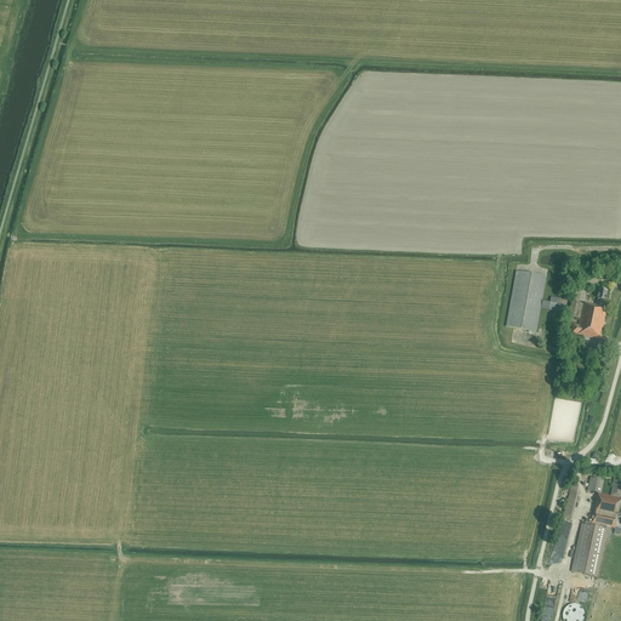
[(564,313),(567,300),(551,297),(550,302),(542,301),(547,277),(516,272),(506,326),(536,332),(541,308),(564,313)]
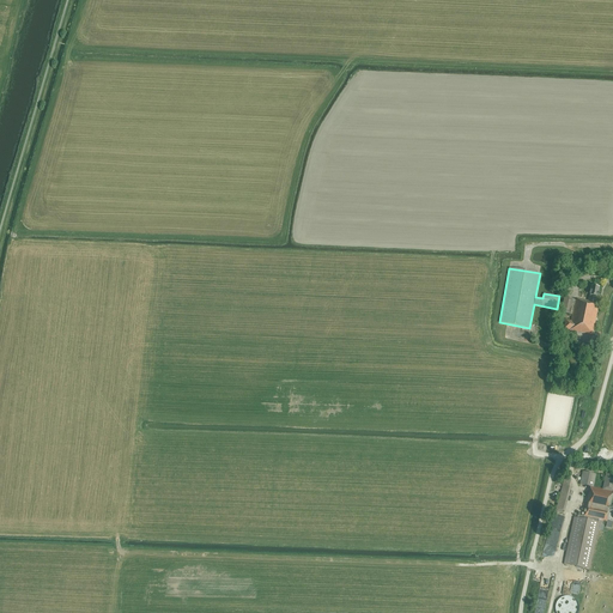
[(593,335),(599,304),(596,303),(600,287),(592,286),(590,291),(589,291),(588,295),(590,295),(588,302),(582,301),(576,299),(571,321),(566,320),(564,329),(570,329),(569,331),(593,335)]
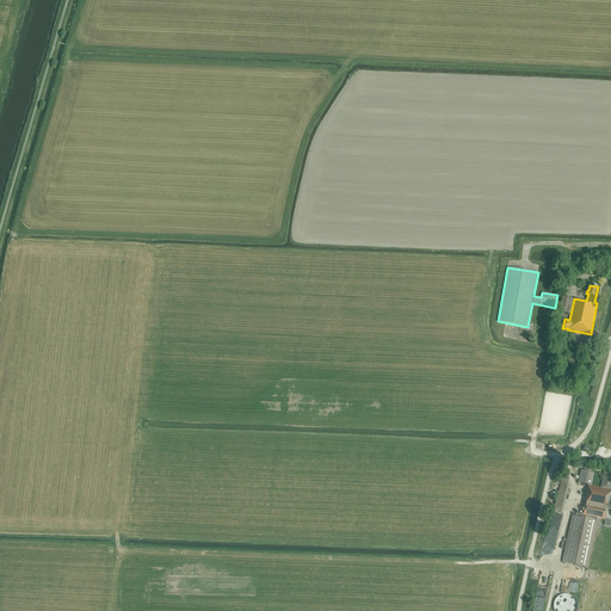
[(568,314),(572,298),(562,297),(559,312),(568,314)]
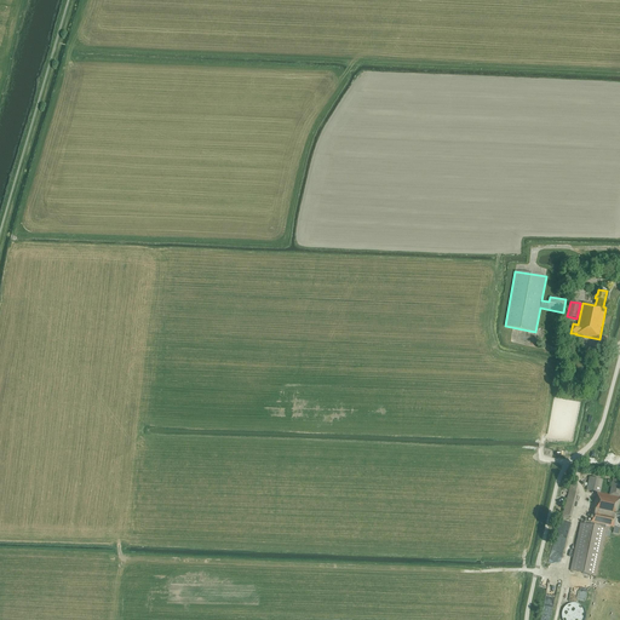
[(619,512),(618,512),(619,498),(619,480),(613,480),(609,495),(600,493),(602,480),(590,477),(586,491),(597,493),(596,498),(595,498),(590,523),(585,522),(584,524),(580,523),(570,572),(596,577),(606,530),(609,530),(610,527),(614,528),(616,517),(619,517),(619,512)]
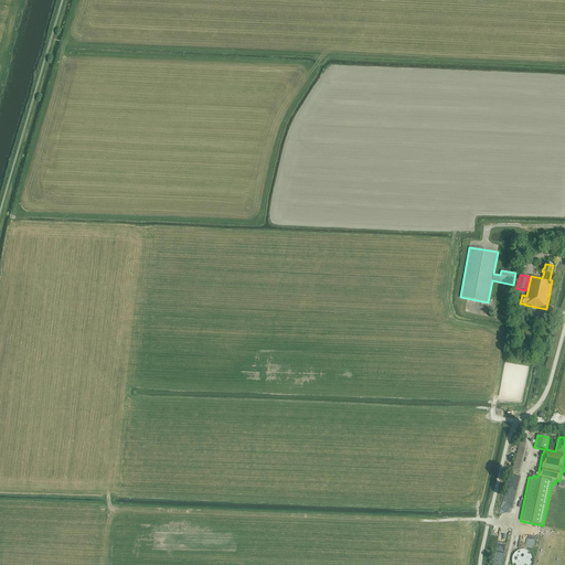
[(521,472),(526,450),(524,449),(526,443),(521,440),(512,470),(521,472)]
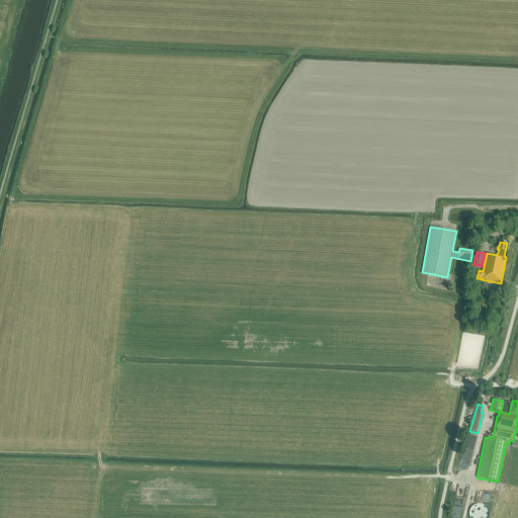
[(490,502),(492,492),(487,491),(484,500),(490,502)]
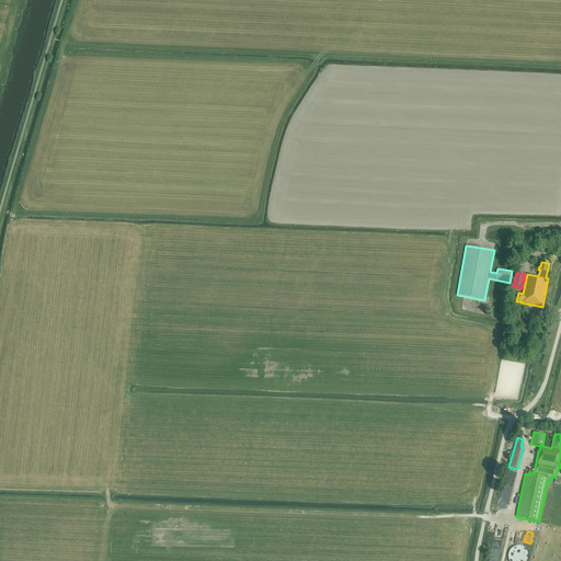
All buildings are outlined.
